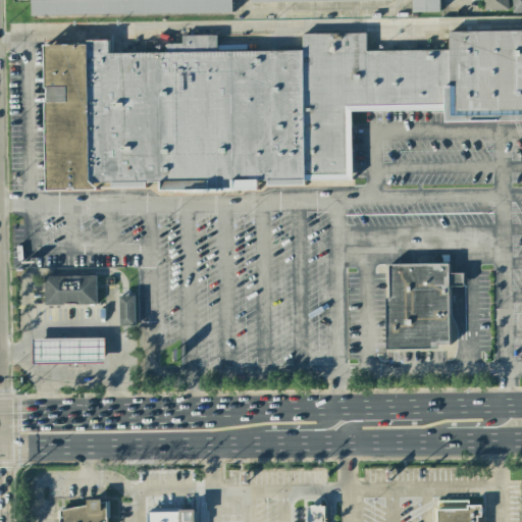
[(231,13),(231,0),(32,0),(32,15),(231,13)]
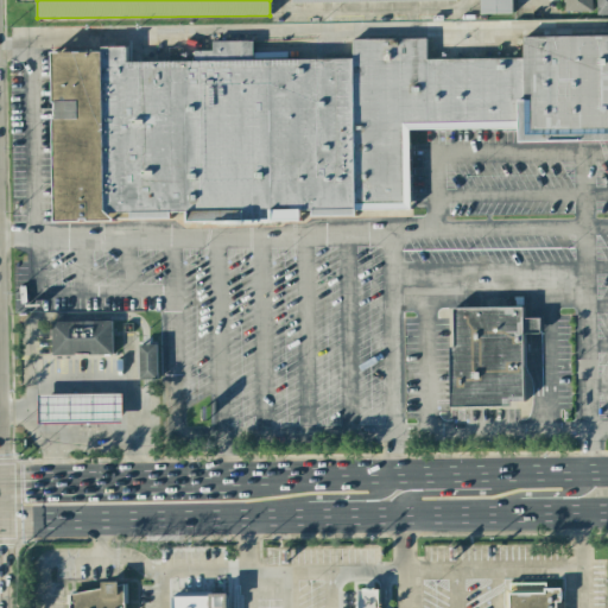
[(511,0),(479,0),(479,13),(511,13),(511,0)]
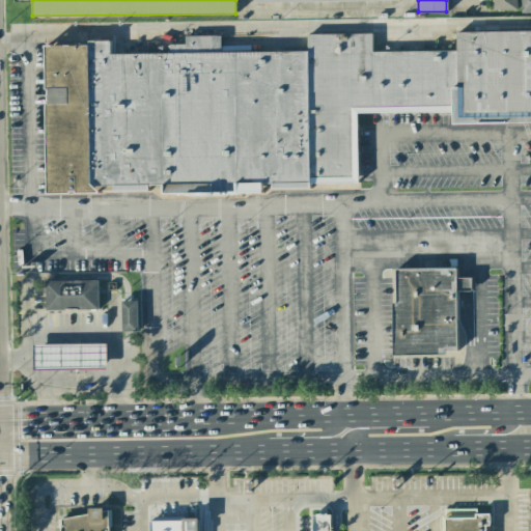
[(518,0),(493,0),(494,10),(518,9),(518,0)]
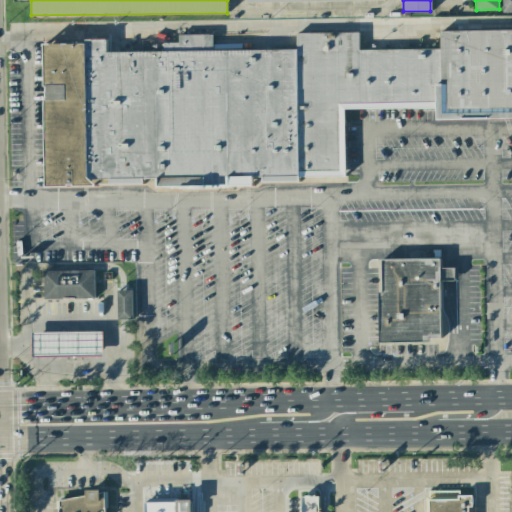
[(511,0),(503,0),(503,13),(511,12),(511,0)]
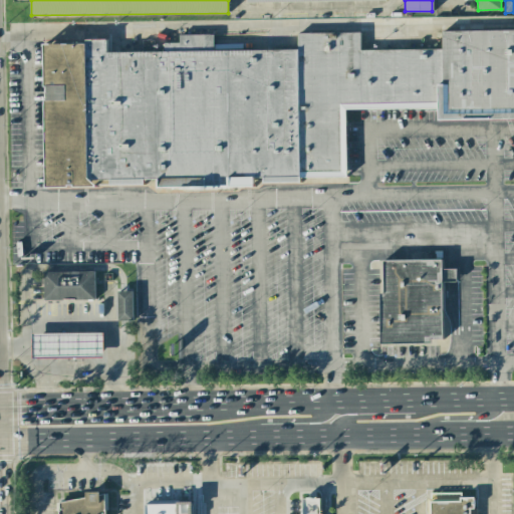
[(45,47),(44,184),(346,186),(346,109),(437,110),(438,114),(513,114),(513,30),(442,30),(442,50),(360,49),(360,34),(298,34),(298,50),(216,50),(211,35),(180,35),(180,43),(165,43),(164,48),(45,47)]
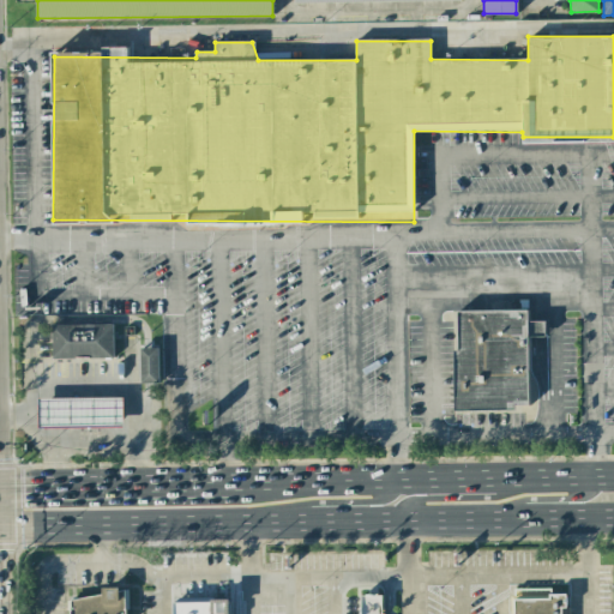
[(456,311),(456,409),(529,409),(529,336),(547,336),(547,321),(528,321),(528,311),(456,311)]
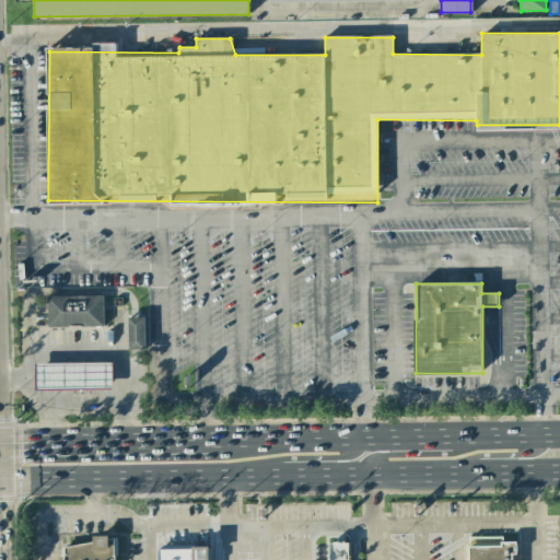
[(47,326),(104,326),(104,295),(47,295),(47,326)]
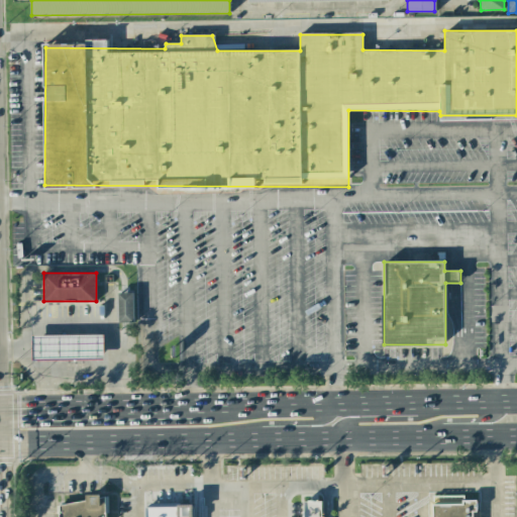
[(460,285),(446,285),(446,312),(459,312),(460,285)]
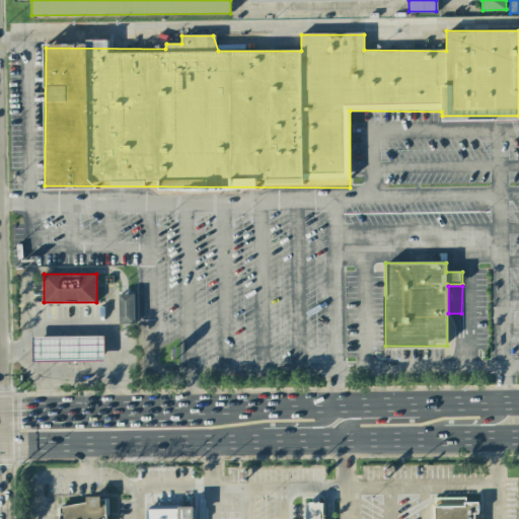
[(134,323),(134,293),(119,293),(119,323),(134,323)]
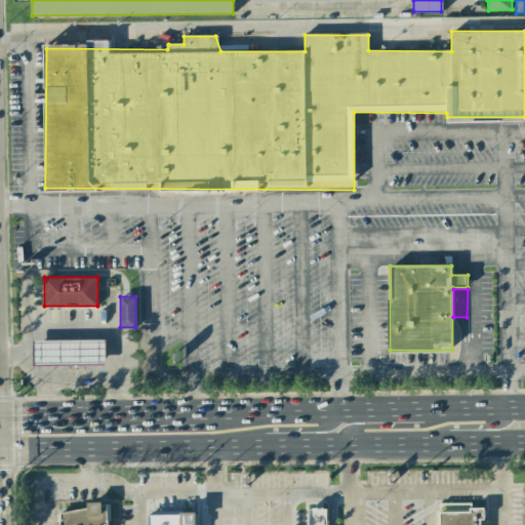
[(106,339),(31,339),(31,366),(106,366),(106,339)]
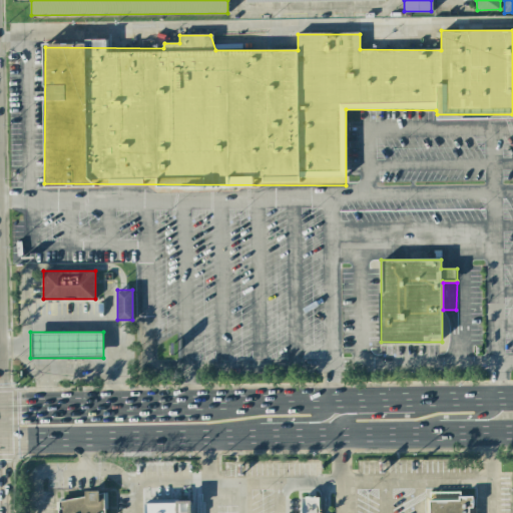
[(58,499),(58,512),(106,512),(106,491),(86,492),(86,498),(58,499)]
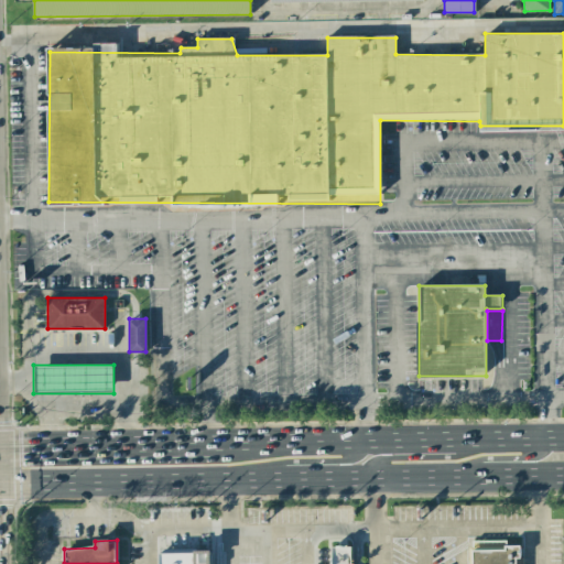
[(520,563),(520,542),(469,542),(469,563),(520,563)]
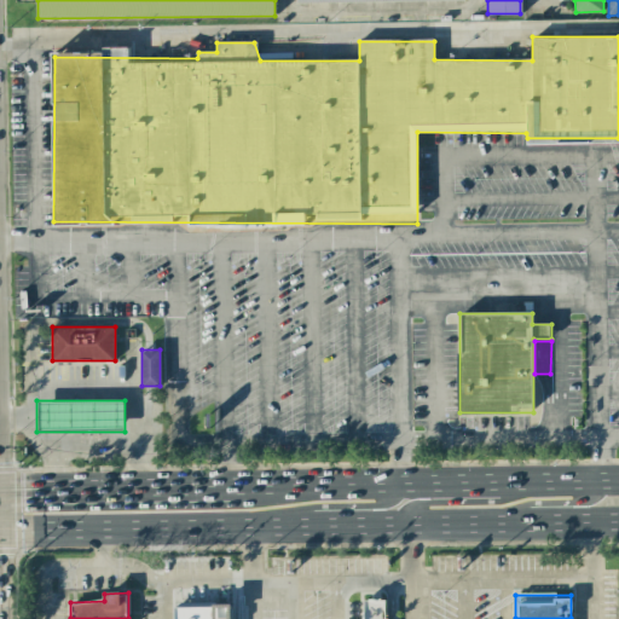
[(386,618),(386,601),(364,601),(364,618),(386,618)]
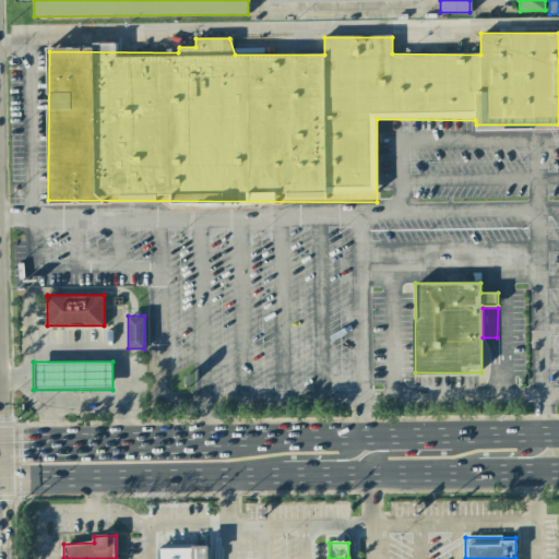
[(210,558),(210,546),(158,548),(158,558),(210,558)]
